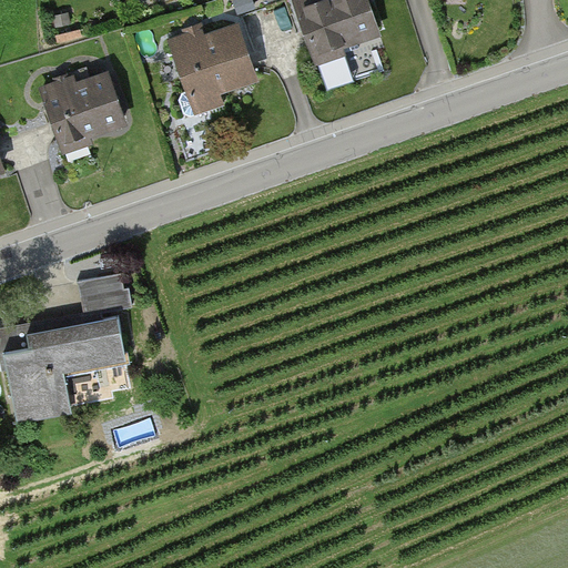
[(330,0),(314,0),(290,10),(311,63),(381,37),(365,0),(340,0),(332,3),(330,0)]
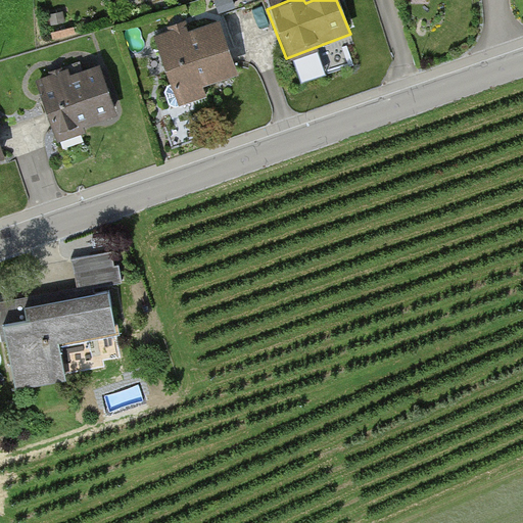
[(155,46),(176,109),(203,100),(200,88),(235,77),(218,26),(155,46)]
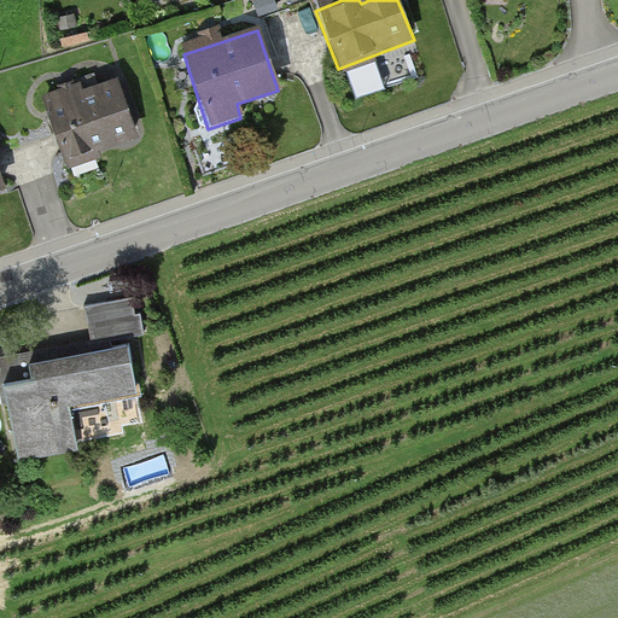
[(139,139),(121,85),(86,95),(82,83),(44,97),(66,163),(139,139)]
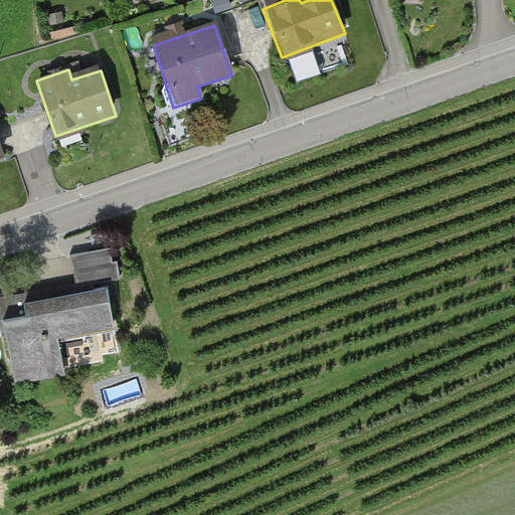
[(0,164),(8,162),(0,138),(0,164)]
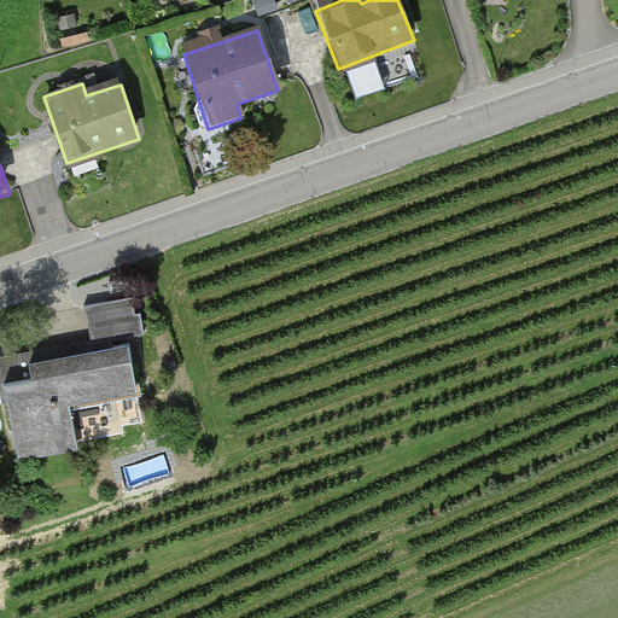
[(130,297),(82,307),(89,340),(0,359),(0,374),(3,385),(0,385),(0,410),(12,470),(74,456),(64,413),(133,398),(120,338),(139,334),(130,297)]
